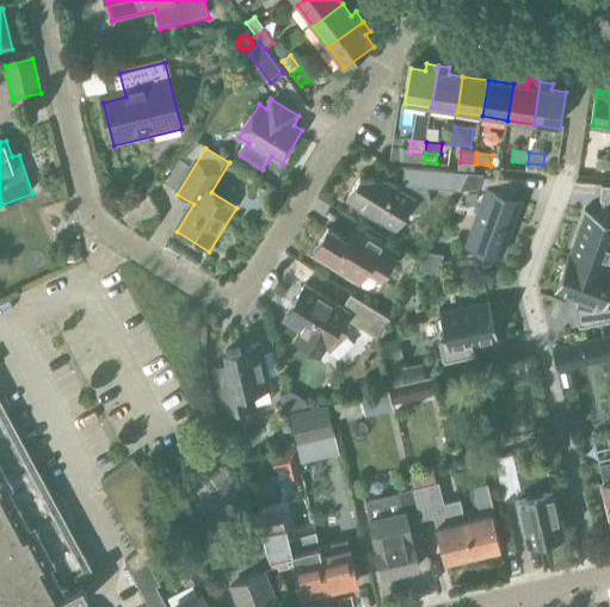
[(609,160),(598,160),(597,171),(609,171),(609,160)]
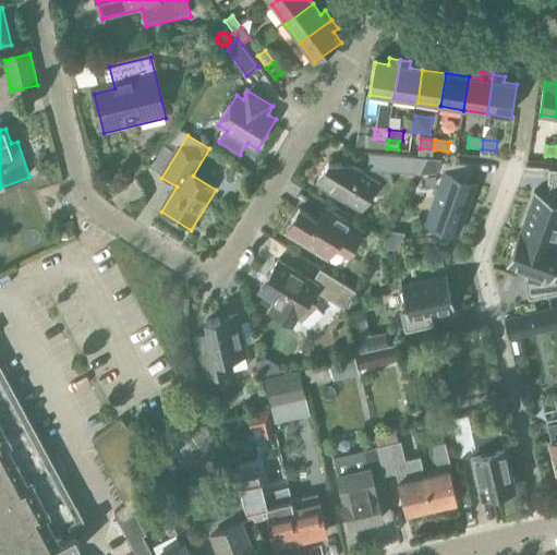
[(433,160),(434,149),(420,148),(419,159),(433,160)]
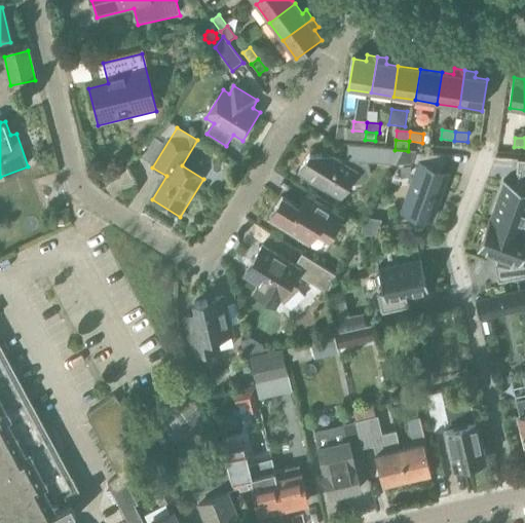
[(310,155),(299,174),(341,199),(351,183),(352,184),(353,184),(354,184),(355,185),(357,185),(358,185),(360,185),(361,185),(362,184),(363,184),(364,183),(365,183),(366,182),(367,181),(368,180),(369,179),(369,178),(370,177),(370,176),(370,174),(370,173),(370,172),(370,171),(370,170),(370,169),(369,167),(369,166),(368,165),(367,163),(389,165),(390,150),(349,146),(347,161),(338,159),(334,157),(310,155)]
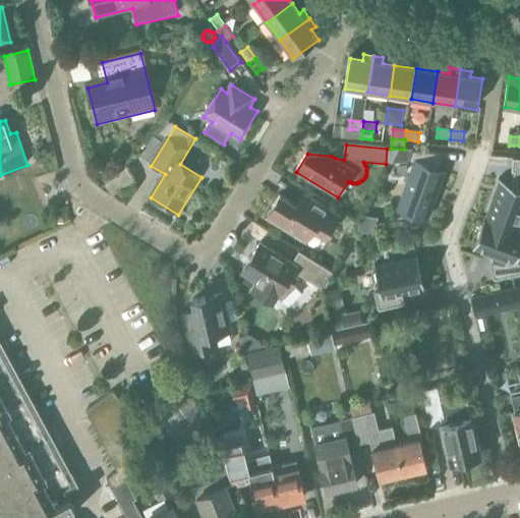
[(412,151),(408,164),(410,164),(410,163),(416,165),(412,176),(411,176),(405,192),(406,192),(399,211),(426,220),(425,221),(426,222),(445,173),(443,172),(443,173),(440,172),(447,154),(412,151)]
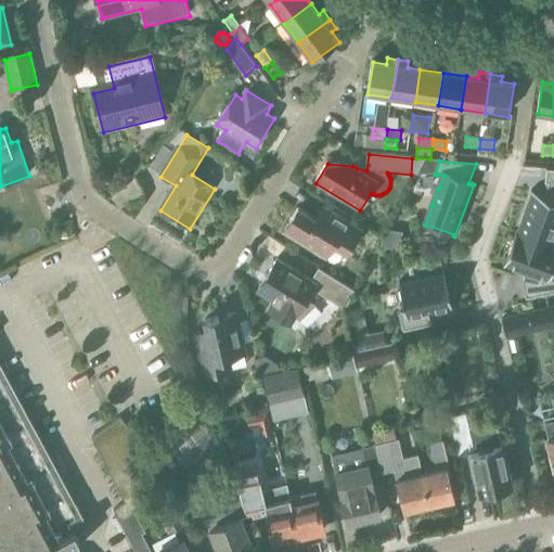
[(535,195),(520,234),(519,236),(553,247),(553,170),(546,170),(545,184),(550,184),(544,197),(532,193),(531,194),(535,195)]
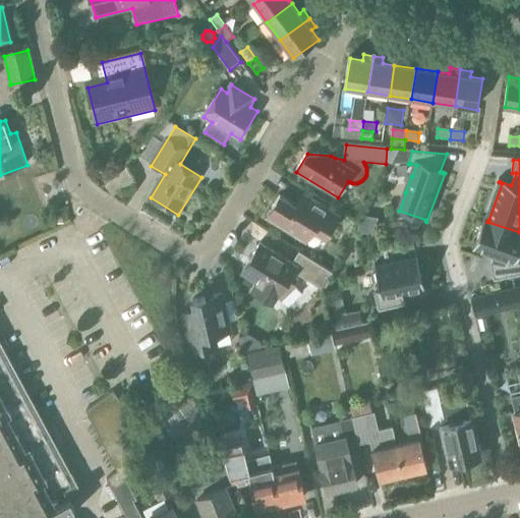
[(327,238),(340,217),(305,195),(297,208),(281,196),(268,218),(285,228),(286,232),(290,231),(306,242),(313,231),(327,238)]
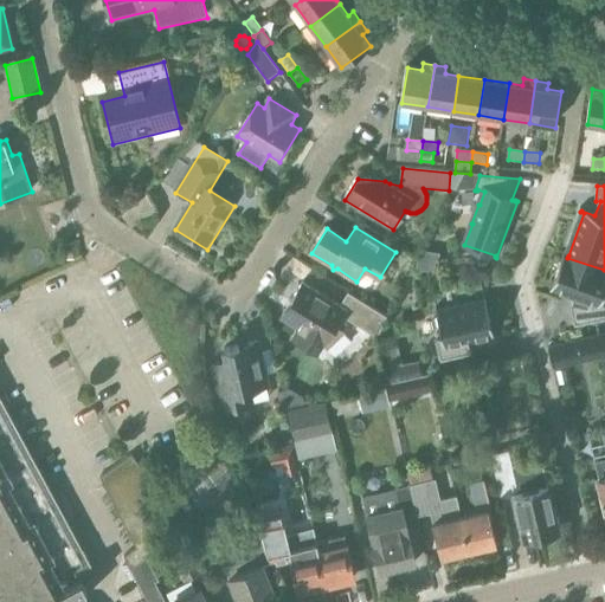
[(76,245),(68,247),(70,260),(79,258),(76,245)]
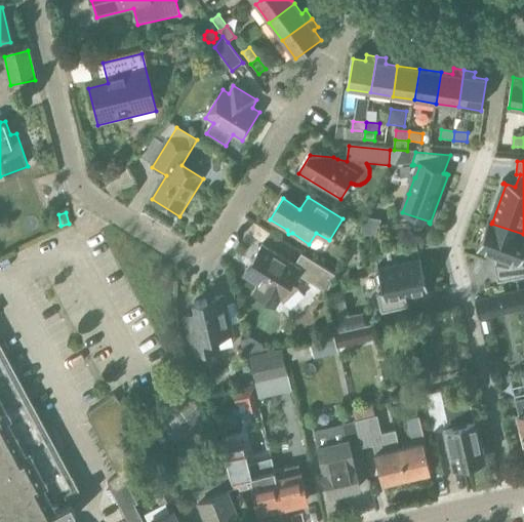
[(360,235),(379,237),(381,221),(368,218),(360,235)]
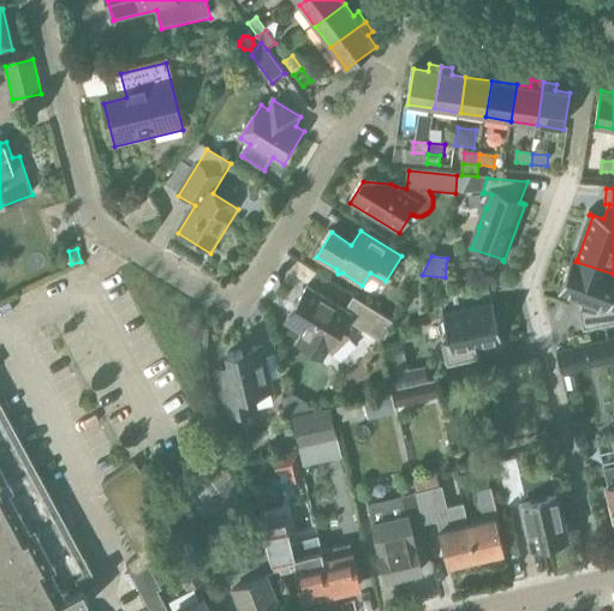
[(576,262),(577,259),(573,257),(559,297),(560,298),(561,294),(582,301),(579,309),(584,330),(584,333),(613,324),(613,303),(612,303),(613,298),(613,276),(612,276),(613,274),(576,262)]
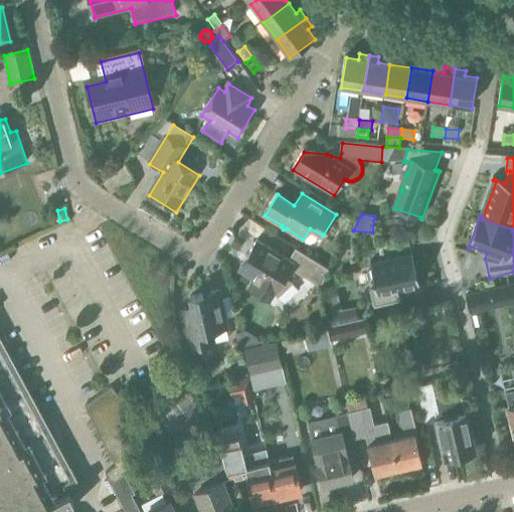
[(271,302),(276,294),(279,299),(294,285),(285,279),(291,270),(321,289),(330,271),(298,250),(291,262),(258,241),(239,271),(254,280),(249,289),(271,302)]
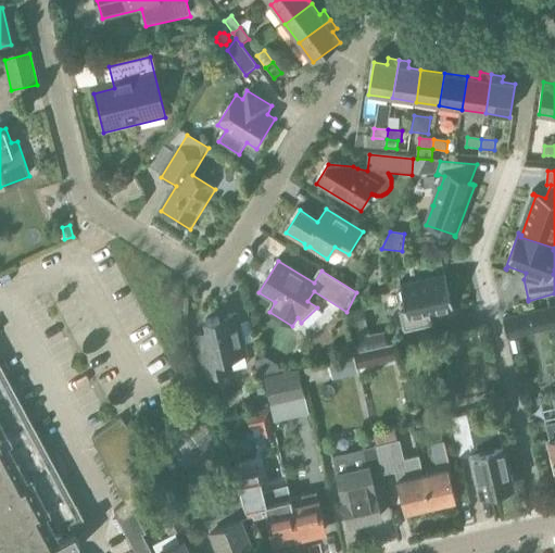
[(406,313),(401,314),(405,331),(404,331),(405,332),(432,326),(432,325),(430,315),(452,310),(453,313),(454,313),(445,276),(444,276),(445,279),(402,289),(402,286),(400,286),(406,313)]
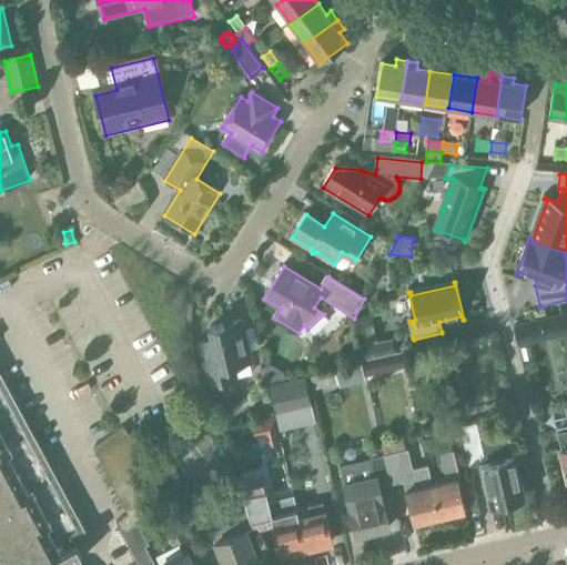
[(566,314),(538,321),(543,341),(566,334),(566,314)]
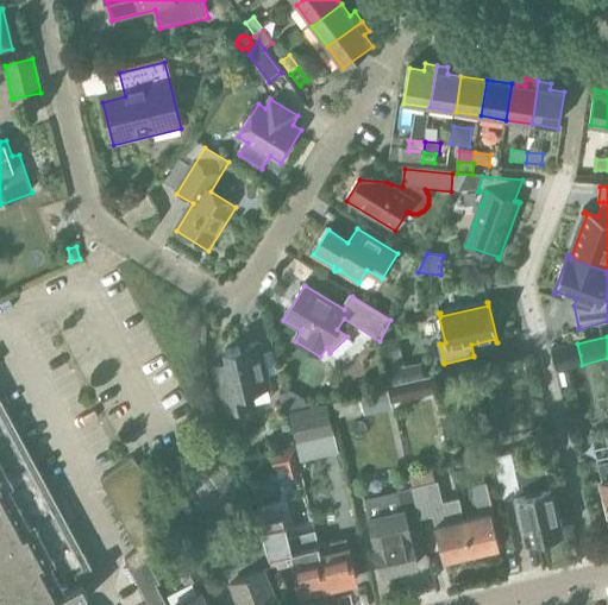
[(270,389),(259,345),(226,353),(230,366),(214,370),(225,414),(255,407),(251,394),(270,389)]
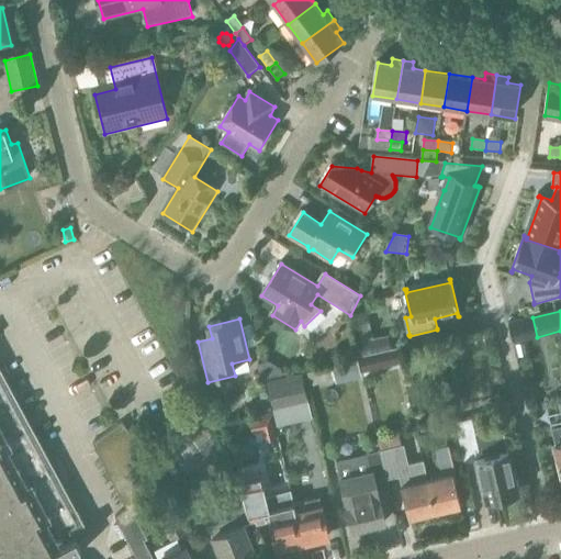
[(392,337),(358,346),(361,358),(394,350),(392,337)]
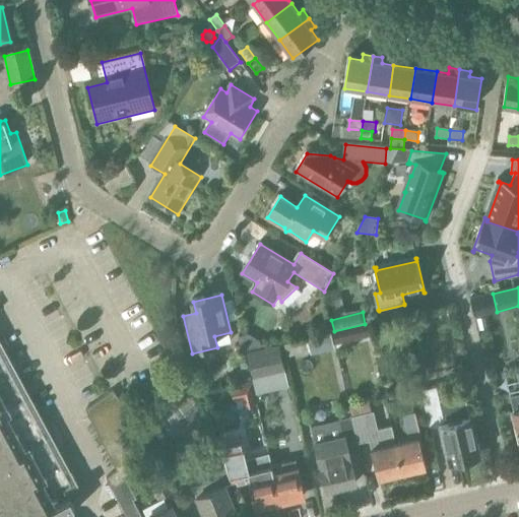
[(369,324),(333,332),(336,347),(373,338),(369,324)]
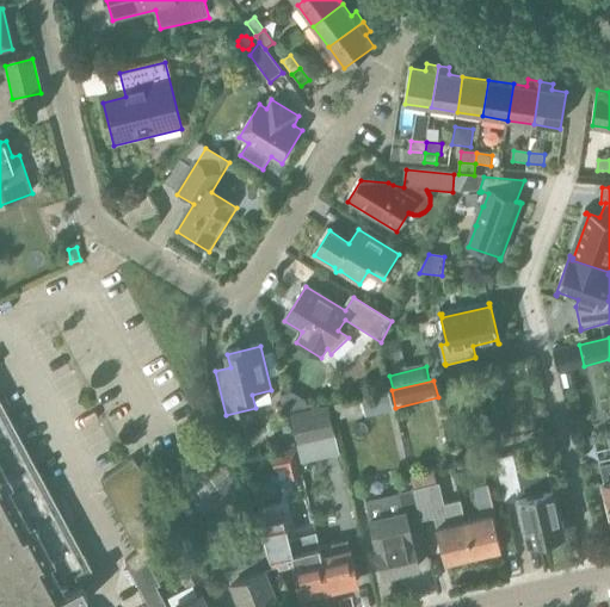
[(395,410),(390,391),(362,398),(367,417),(395,410)]
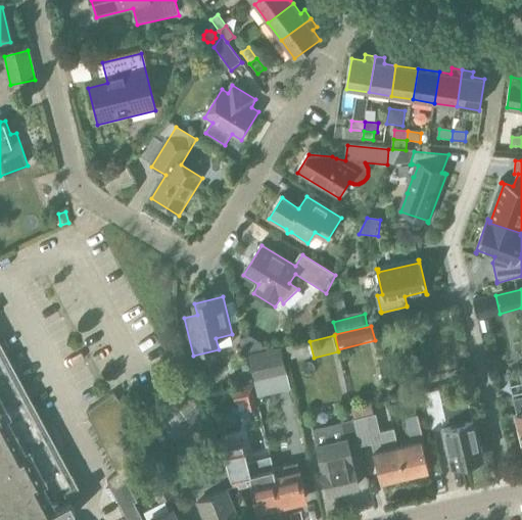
[(73,519),(69,513),(77,509),(72,500),(69,501),(66,494),(78,489),(0,345),(0,519),(73,519)]
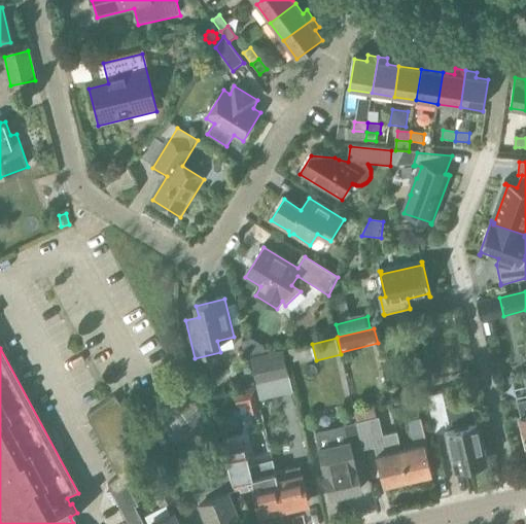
[(284,351),(250,359),(256,386),(290,378),(284,351)]
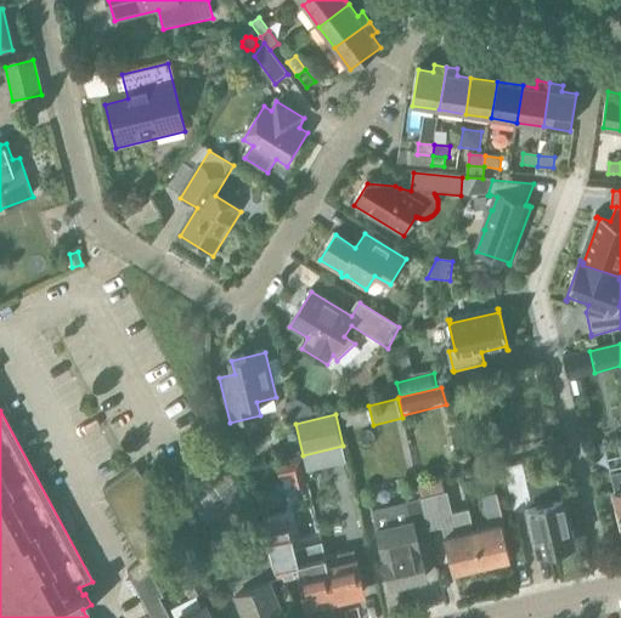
[(185,493),(178,498),(187,512),(195,506),(221,542),(242,526),(252,539),(264,528),(255,516),(259,514),(220,463),(190,486),(184,491),(185,493)]
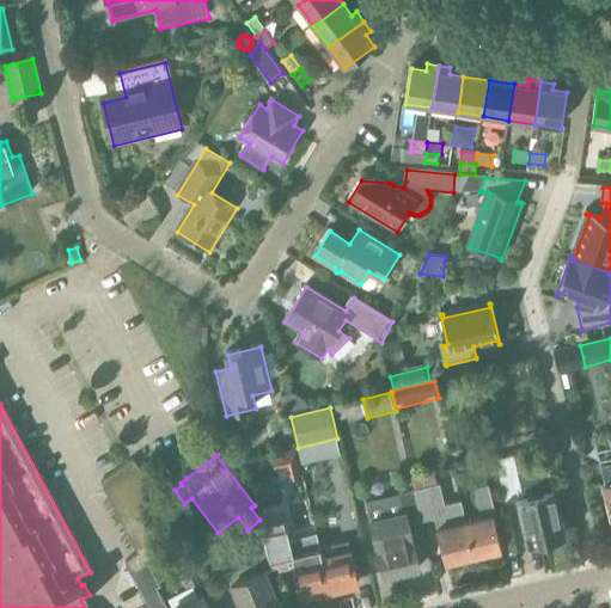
[(514,456),(496,461),(507,507),(520,503),(529,540),(530,545),(550,540),(551,542),(562,540),(562,536),(566,536),(564,532),(567,530),(563,515),(560,516),(548,465),(518,472),(514,456)]
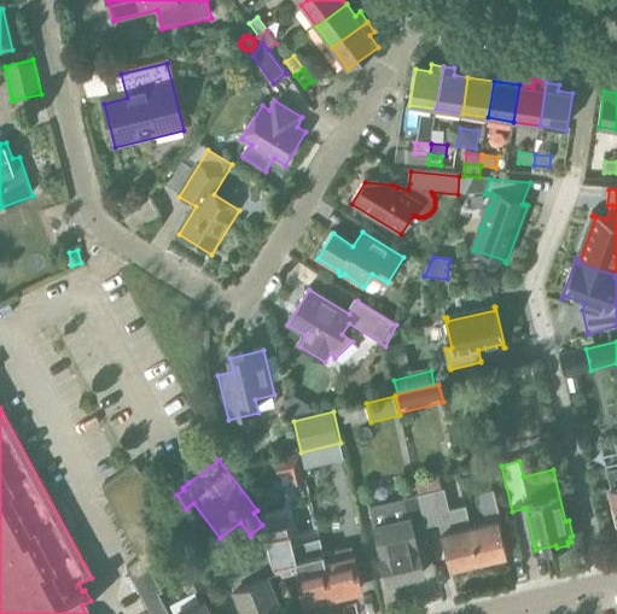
[(135,466),(103,489),(140,560),(127,569),(134,583),(151,571),(175,554),(149,507),(159,500),(153,491),(135,466)]
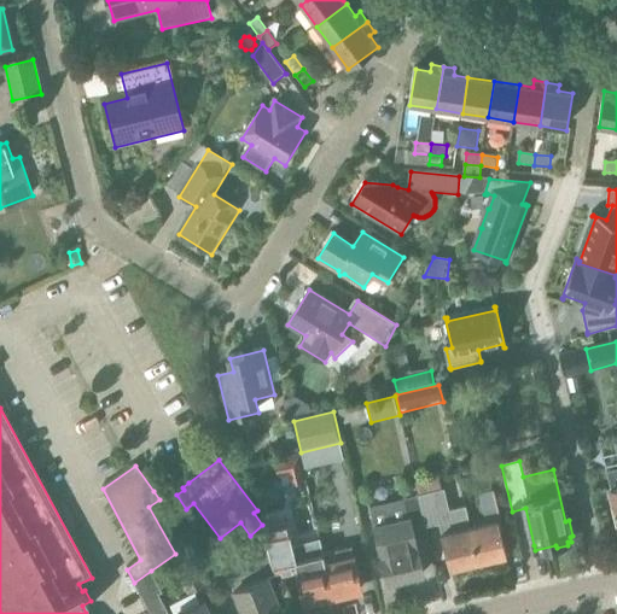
[(450,569),(479,563),(472,527),(471,527),(466,508),(450,512),(446,490),(419,497),(426,528),(440,525),(450,569)]
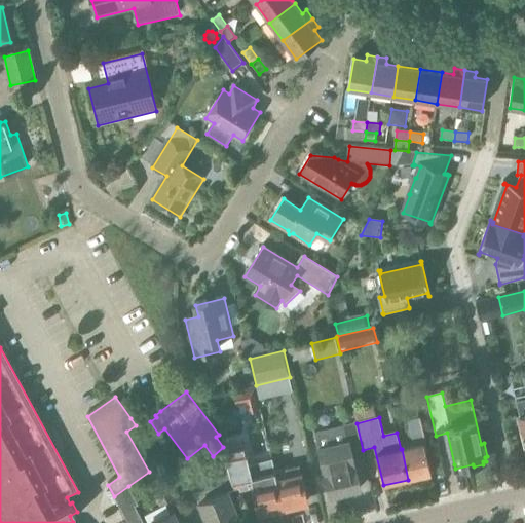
[(415,446),(402,449),(408,480),(433,474),(425,445),(427,444),(421,419),(411,422),(415,446)]
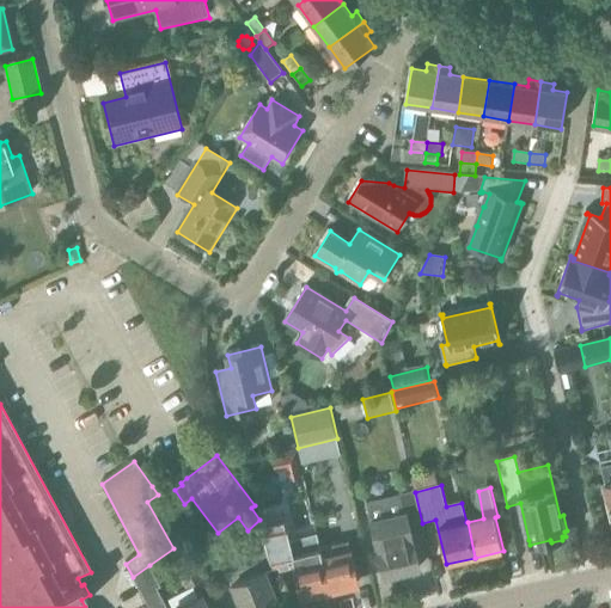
[(415,492),(404,495),(401,495),(405,515),(372,522),(378,548),(382,547),(383,552),(379,553),(385,578),(390,577),(391,581),(402,578),(401,575),(420,570),(409,526),(422,523),(415,492)]
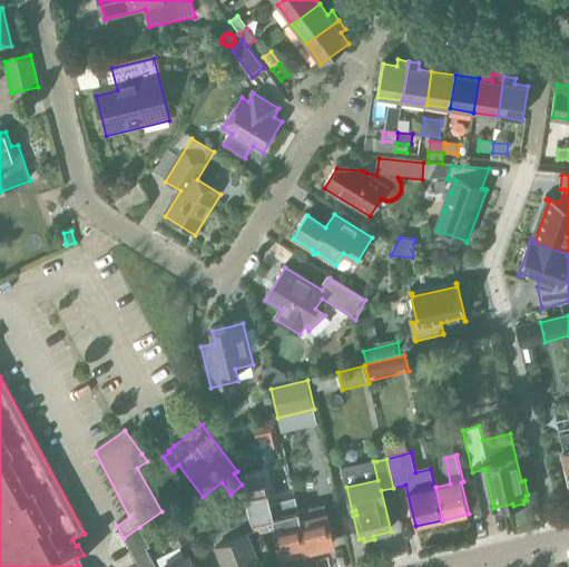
[(217,546),(216,546),(225,566),(262,566),(247,535),(256,530),(252,519),(248,519),(243,491),(232,495),(239,526),(213,536),(217,546)]
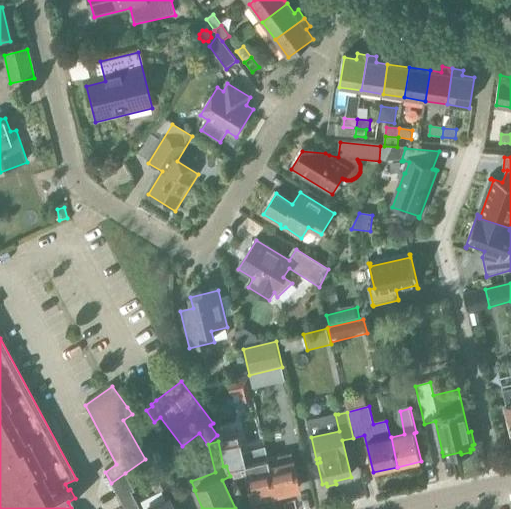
[(268,460),(277,495),(279,495),(279,496),(290,494),(289,492),(300,490),(292,454),(268,460)]
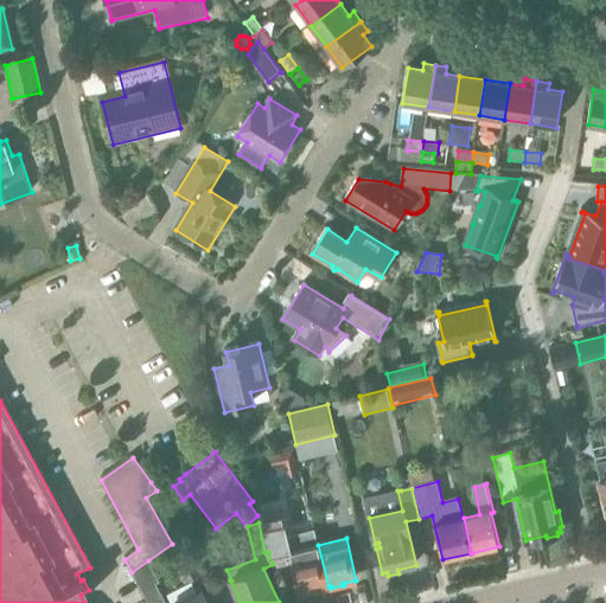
[(291,546),(268,552),(273,564),(292,559),(293,560),(292,562),(300,594),(327,587),(320,555),(318,545),(292,551),(291,546)]
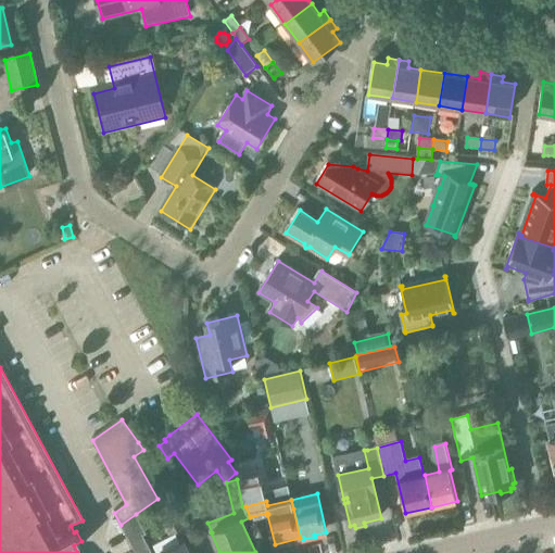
[(184,528),(176,513),(163,519),(172,533),(184,528)]
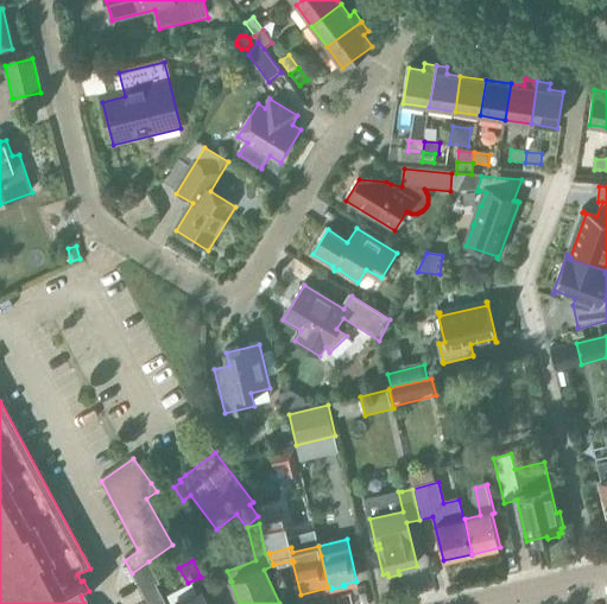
[(149,561),(132,573),(138,584),(147,603),(165,603),(157,586),(160,584),(149,561)]
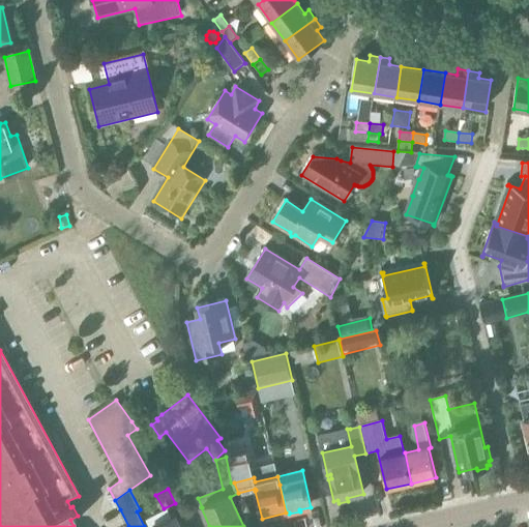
[(180,526),(175,517),(156,526),(180,526)]
